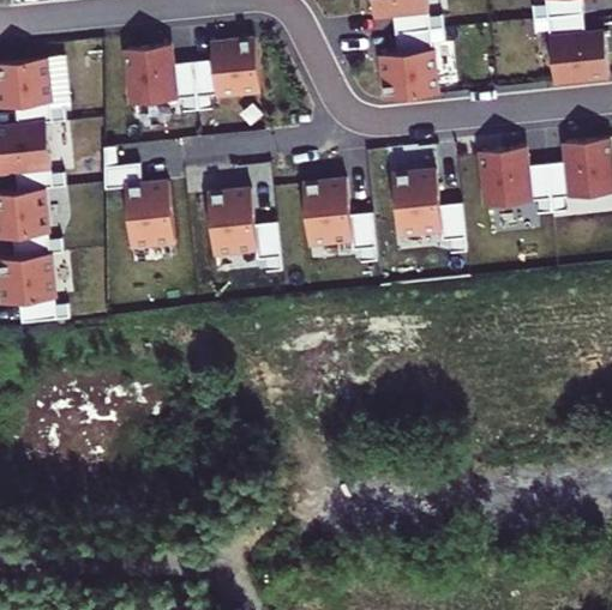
[(393,14),(395,34),(430,30),(427,11),(426,0),(371,0),(373,17),(393,14)]
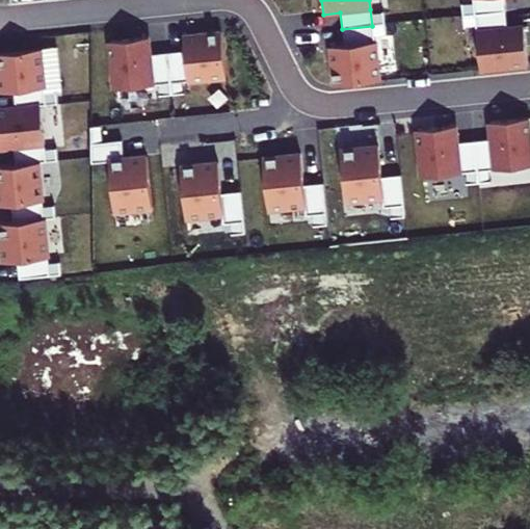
[(459,0),(462,17),(474,16),(472,0),(459,0)]
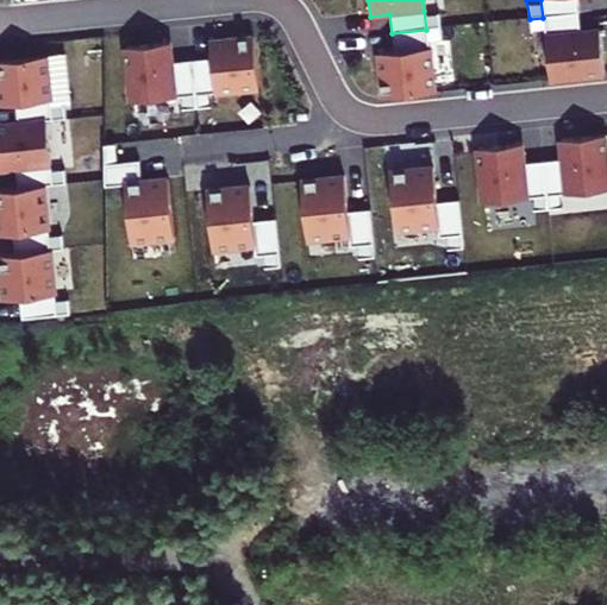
[(540,0),(543,18),(577,14),(575,0),(540,0)]
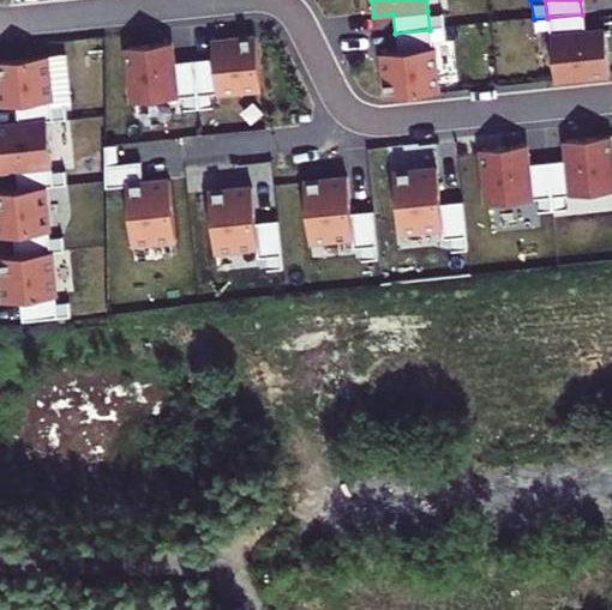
[(427,11),(430,30),(443,29),(442,10),(427,11)]
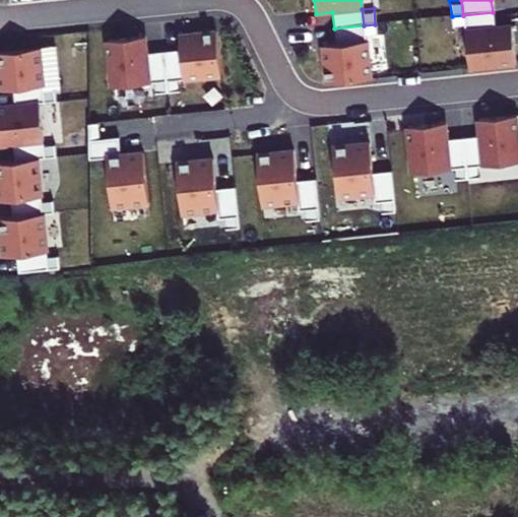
[(495,29),(493,12),(463,15),(464,33),(468,70),(515,65),(511,27),(495,29)]
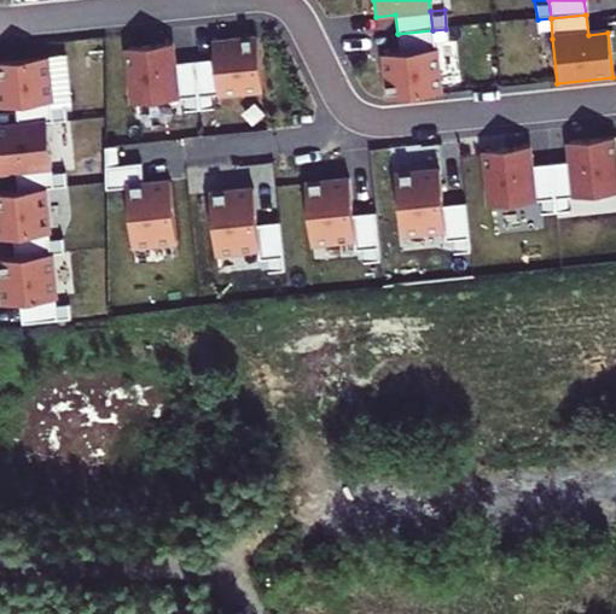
[(551,18),(538,19),(539,40),(552,39),(551,18)]
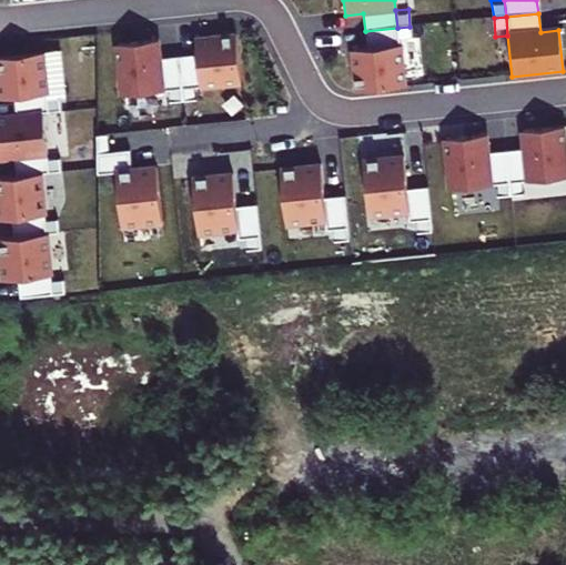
[(410,27),(397,28),(400,47),(412,46),(410,27)]
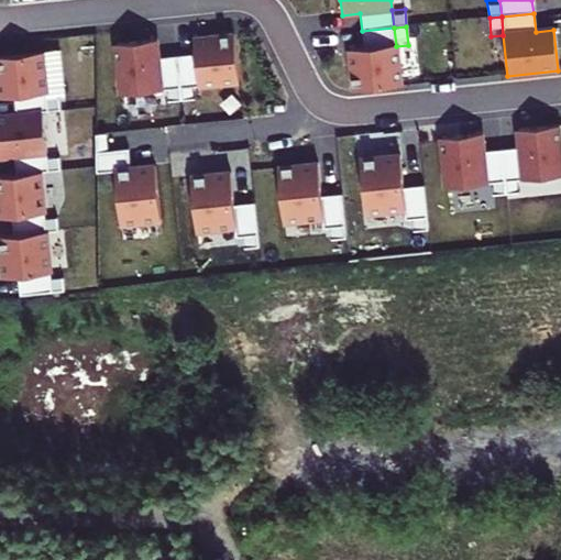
[(396,46),(394,28),(362,31),(364,50),(349,51),(353,91),(400,87),(396,46)]
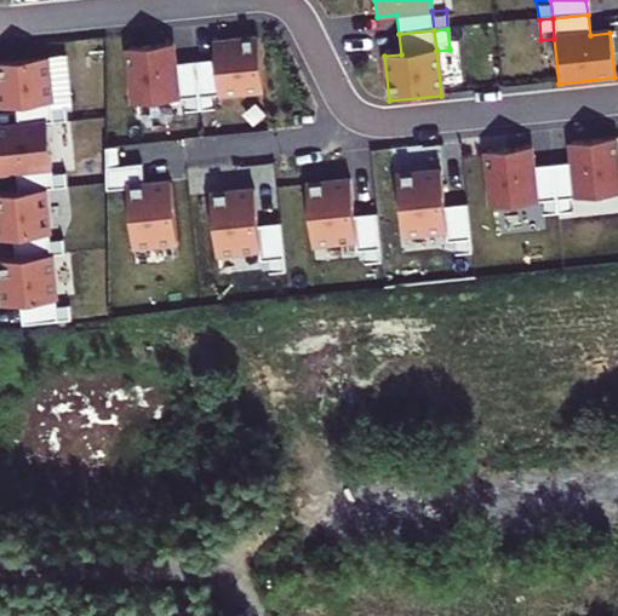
[(263,92),(257,40),(211,45),(213,62),(194,63),(198,98),(212,97),(263,92)]
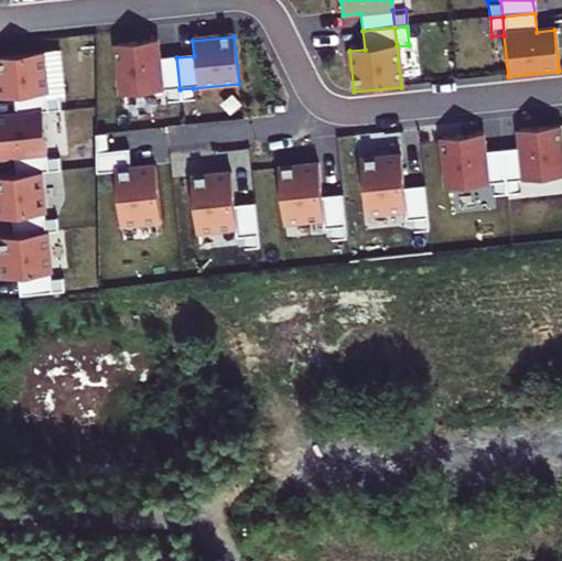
[(158,60),(157,41),(115,45),(120,96),(166,92),(180,89),(176,57),(158,60)]
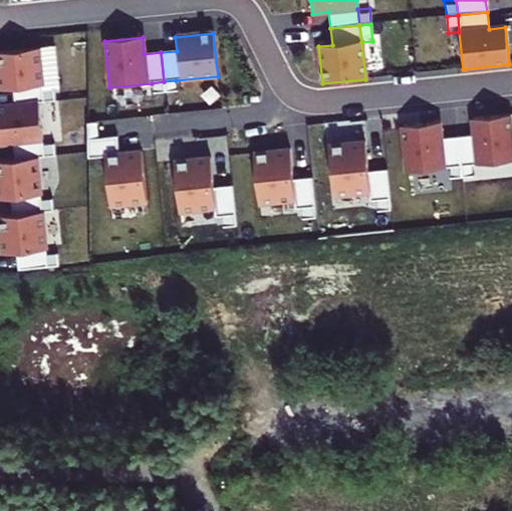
[(38,104),(43,103),(42,91),(38,49),(0,53),(0,91),(12,90),(14,106),(38,104)]
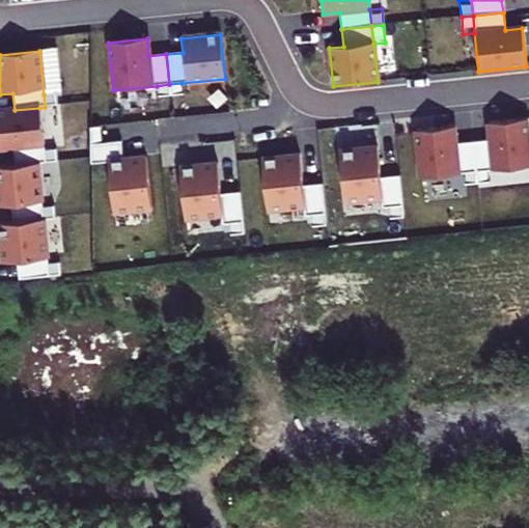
[(183,94),(182,83),(169,84),(170,96),(183,94)]
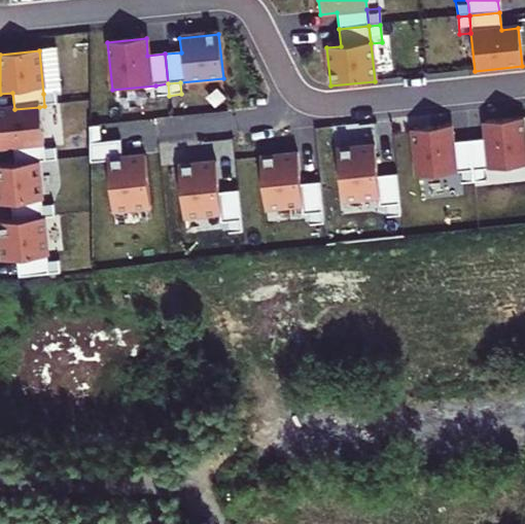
[(169,96),(168,83),(155,85),(156,97),(169,96)]
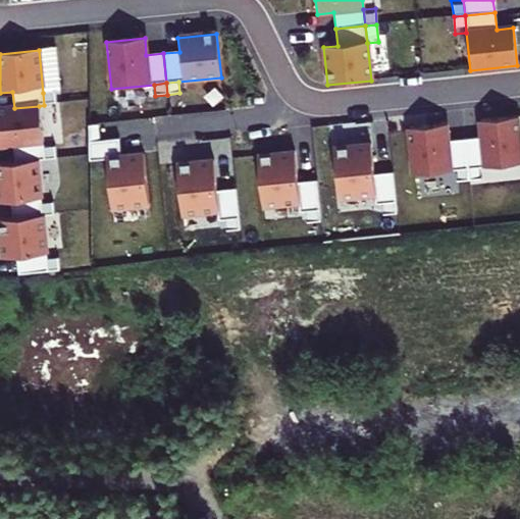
[(55,104),(54,92),(43,93),(44,105),(55,104)]
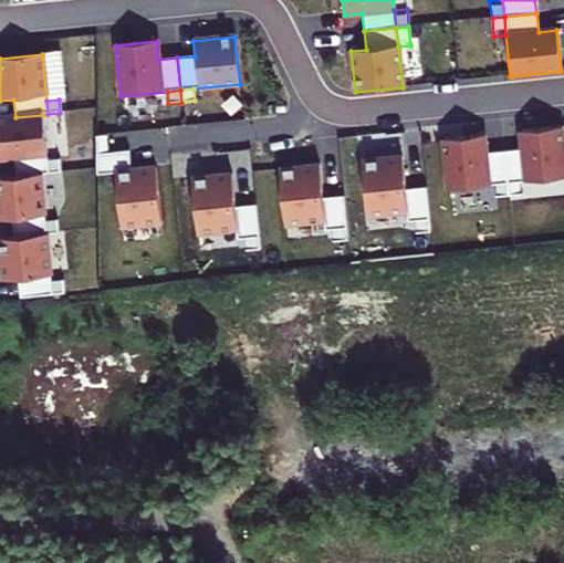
[(47,160),(42,115),(16,117),(0,118),(0,160),(13,159),(16,178),(39,176),(48,175),(47,160)]
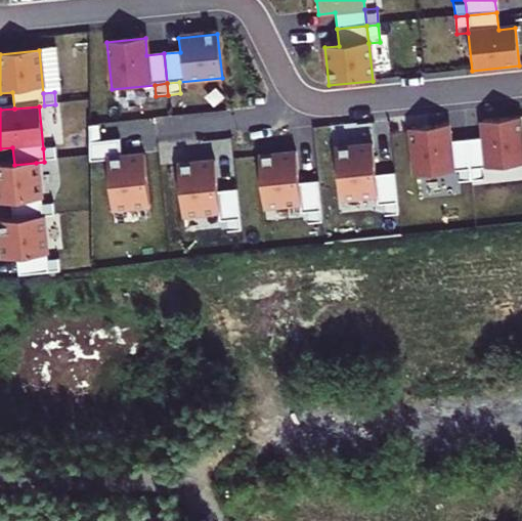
[(521,164),(521,145),(519,118),(481,122),(483,138),(466,140),(469,170),(481,169),(521,164)]
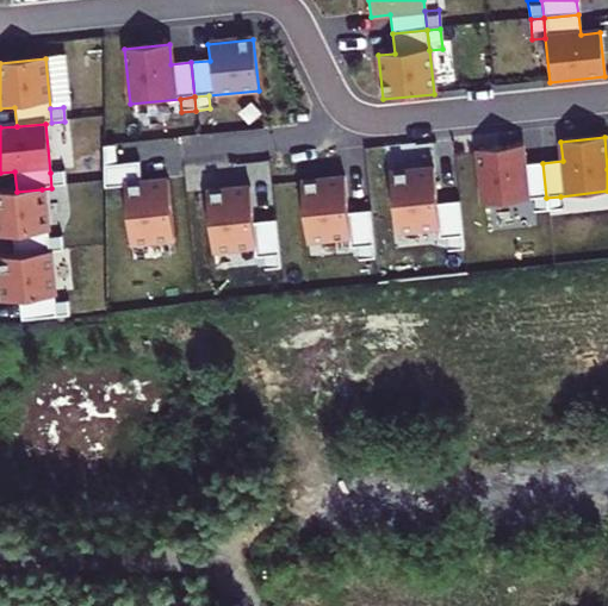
[(117,164),(115,145),(103,147),(104,167),(117,164)]
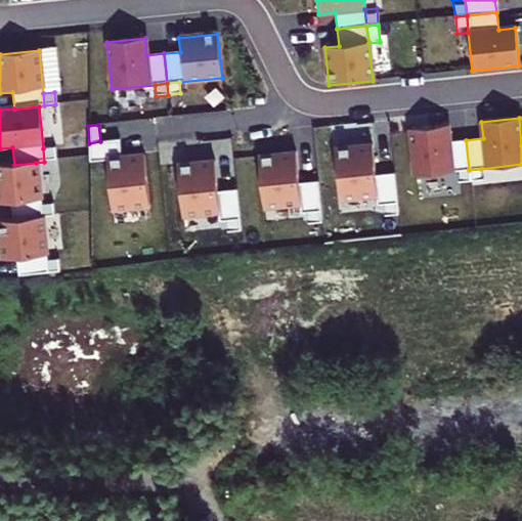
[(447,125),(409,129),(415,176),(458,171),(469,170),(466,140),(449,142),(447,125)]
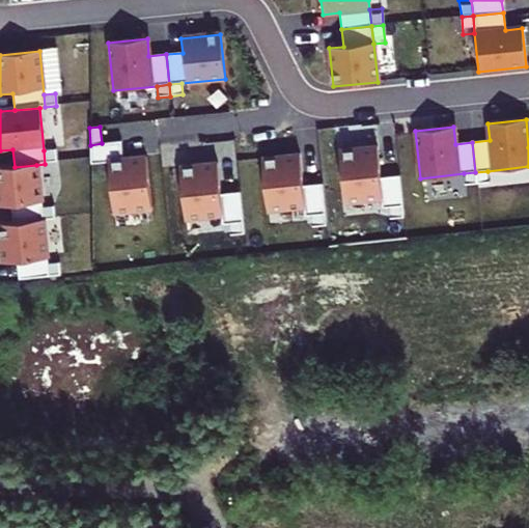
[(122,160),(120,142),(102,143),(90,145),(90,164),(108,163),(113,213),(151,210),(146,158),(122,160)]
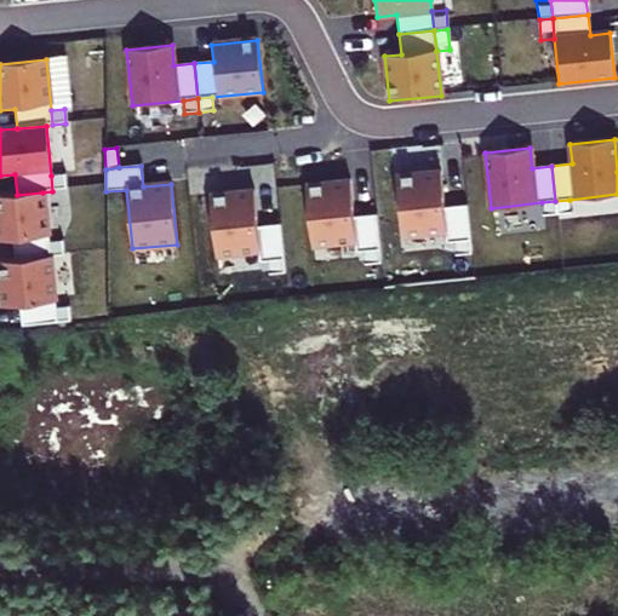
[(440,172),(396,177),(402,235),(445,231),(446,242),(453,241),(470,240),(467,205),(444,207),(440,172)]
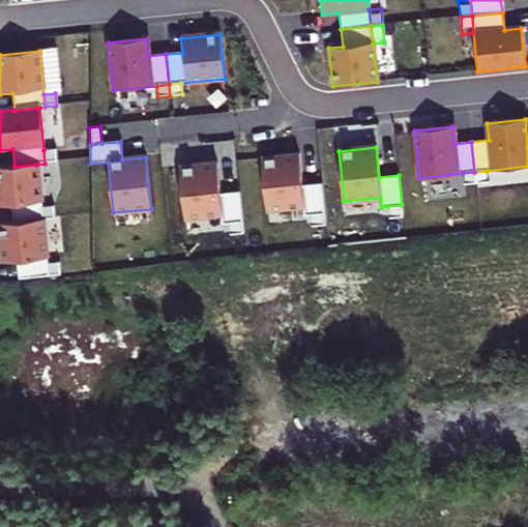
[(56,162),(55,149),(44,150),(45,164),(56,162)]
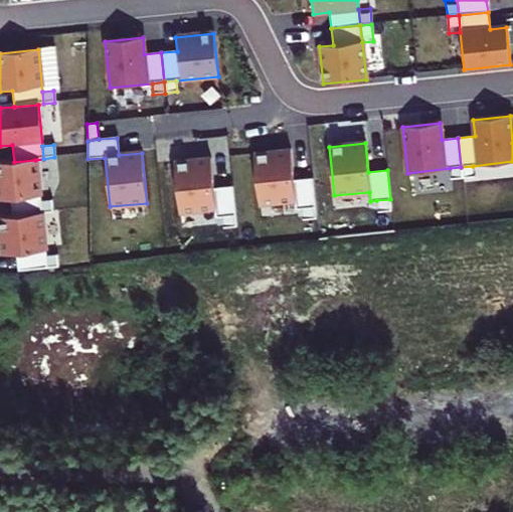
[(290,151),(253,154),(259,203),(294,200),(295,209),(301,208),(315,207),(312,177),(293,179),(290,151)]
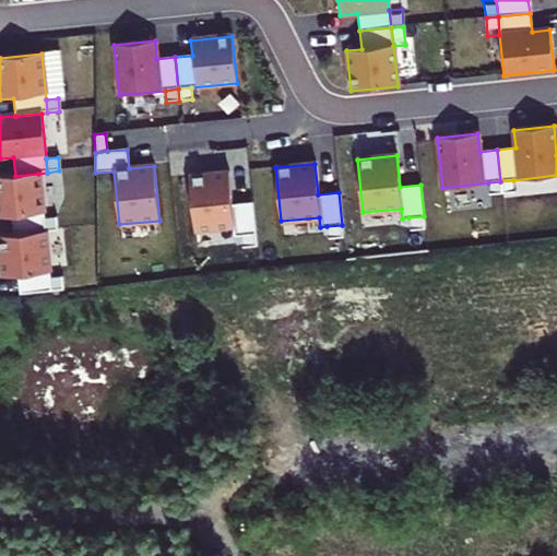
[(228,173),(189,177),(194,231),(233,226),(234,236),(240,235),(256,234),(251,202),(232,203),(228,173)]
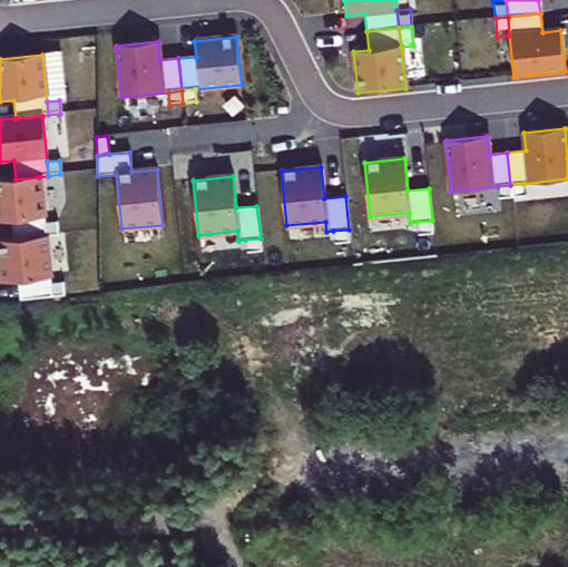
[(45,223),(39,177),(16,179),(0,181),(0,223),(11,222),(13,241),(46,237),(45,223)]
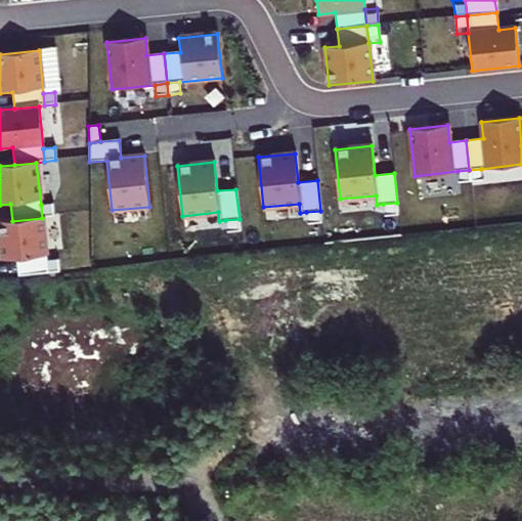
[(482,180),(481,169),(469,170),(470,181),(482,180)]
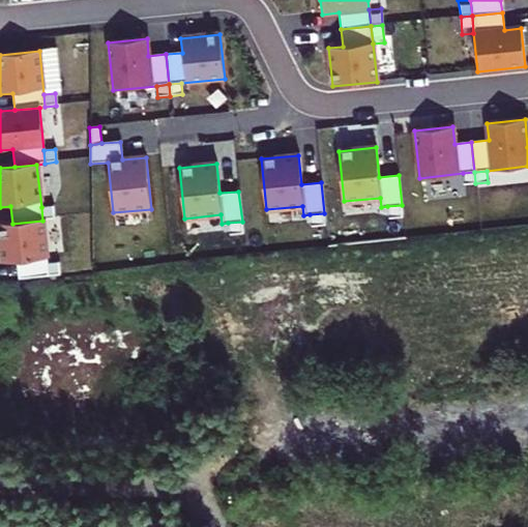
[(475,183),(474,172),(463,173),(464,185),(475,183)]
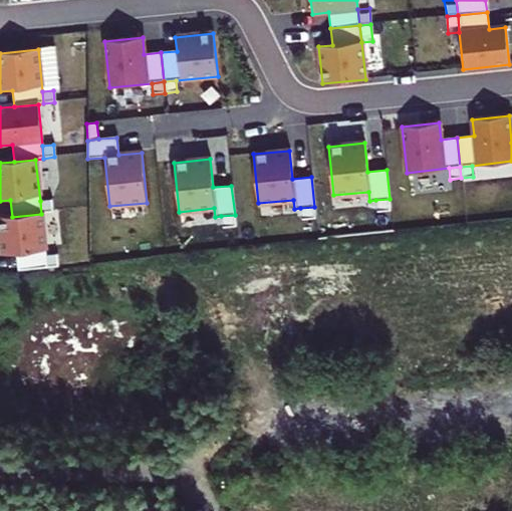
[(391,210),(390,199),(375,200),(376,211),(391,210)]
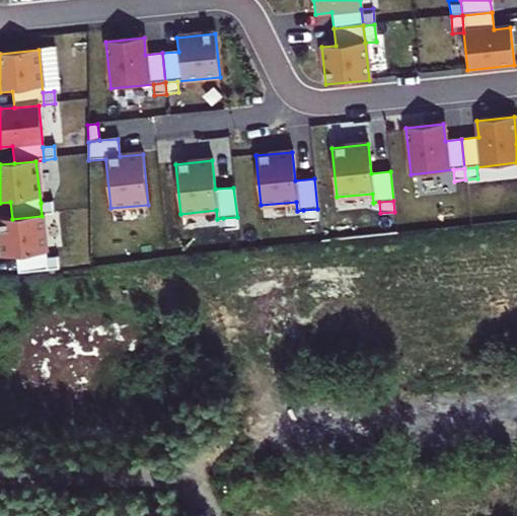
[(53,215),(52,202),(41,203),(42,216),(53,215)]
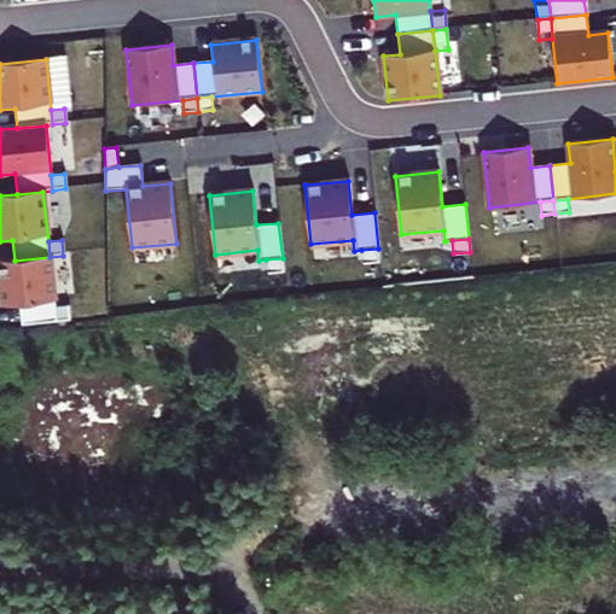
[(379,262),(378,249),(361,250),(364,263),(379,262)]
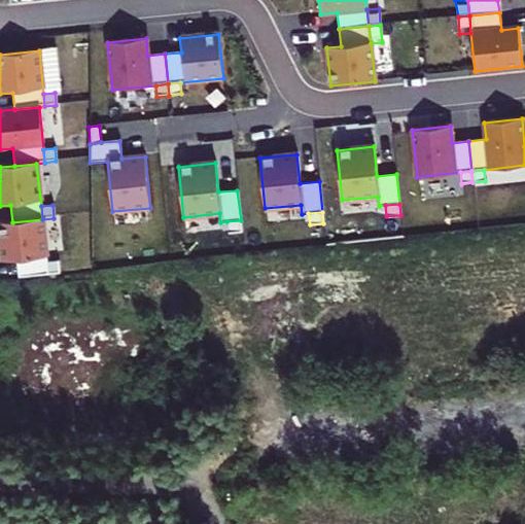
[(47,263),(42,219),(12,222),(0,223),(0,242),(2,262),(16,260),(18,279),(48,276),(47,263)]
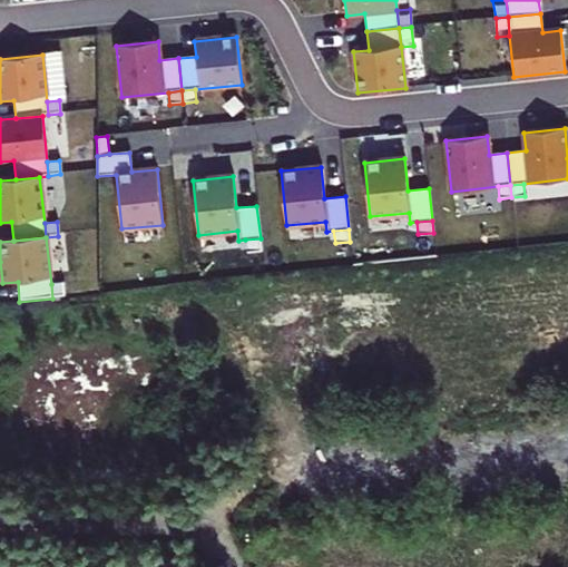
[(262,251),(261,238),(245,240),(246,252),(262,251)]
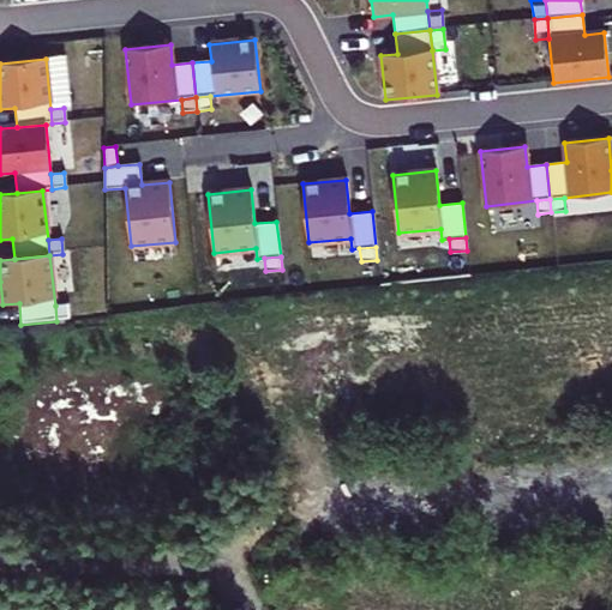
[(70,319),(69,305),(55,306),(57,321),(70,319)]
